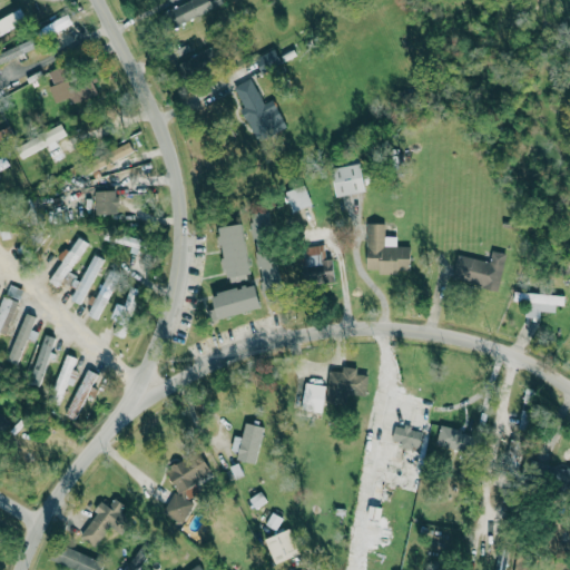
[(215,10),(210,0),(190,0),(161,11),(169,28),(215,10)]
